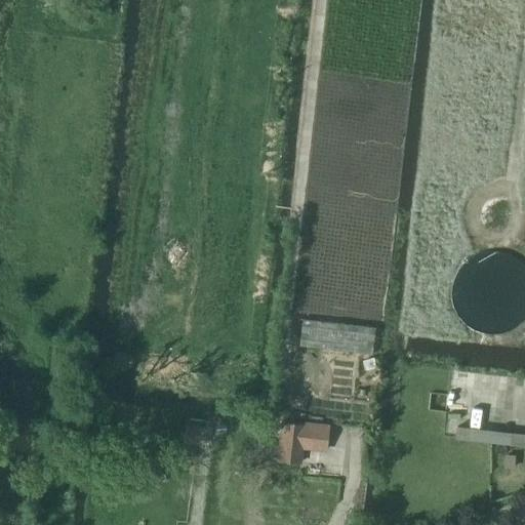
[(524,270),(521,266),(513,258),(506,255),(498,253),(492,252),(484,253),(476,255),(469,258),(462,265),(457,269),(452,278),(450,286),(449,293),(450,301),(452,310),(456,317),(460,322),(468,328),(474,331),(480,334),(489,335),(497,335),(505,333),(513,329),(520,323),(524,317),(524,270)]
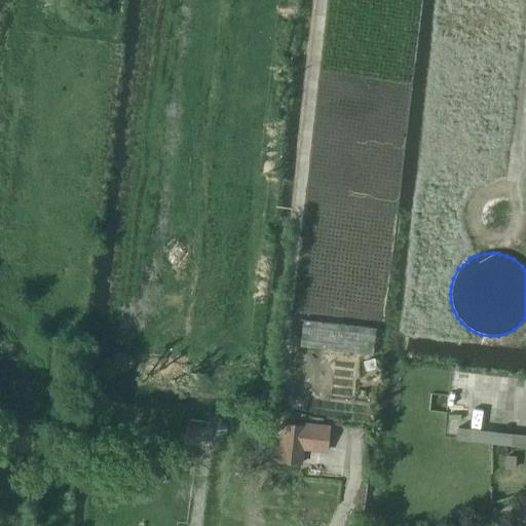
[(300,346),(372,355),(373,354),(376,329),(303,320),(300,346)]
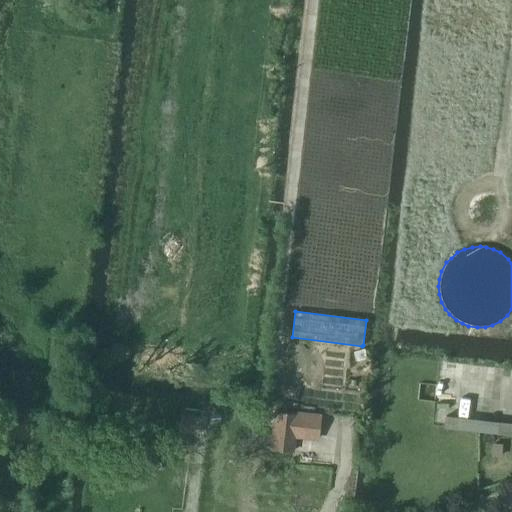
[(270,447),(310,451),(314,415),(296,413),(298,399),(266,395),(265,410),(275,411),(270,447)]
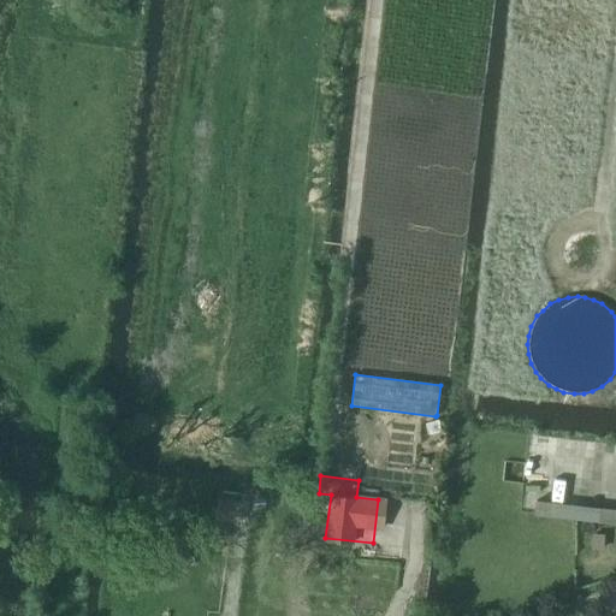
[(534,513),(615,522),(615,507),(535,498),(534,513)]
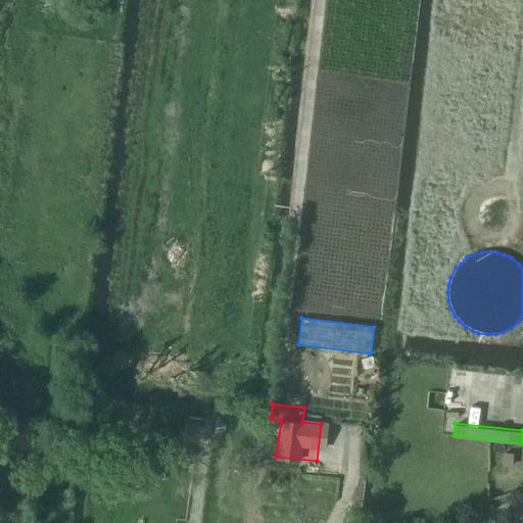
[(185,425),(183,440),(202,443),(204,428),(185,425)]
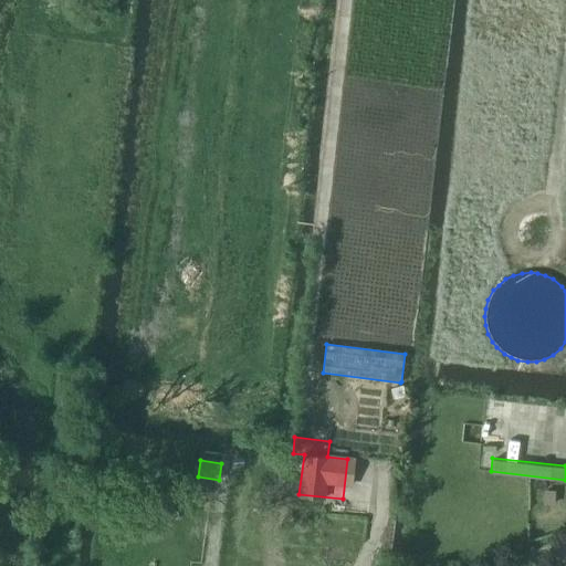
[(543,505),(553,505),(555,492),(545,491),(543,505)]
